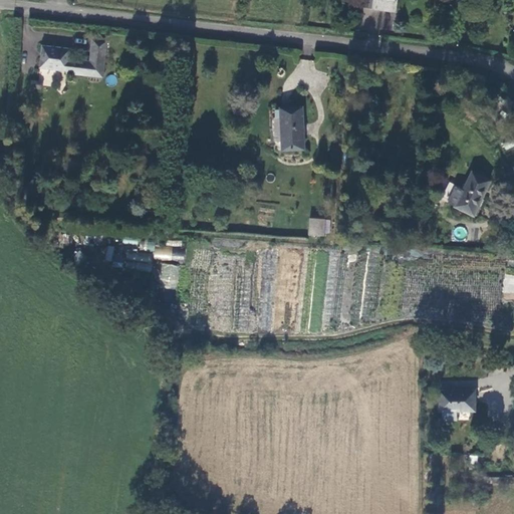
[(398,0),(364,0),(364,7),(373,8),(373,9),(384,10),(384,7),(398,8),(398,0)]
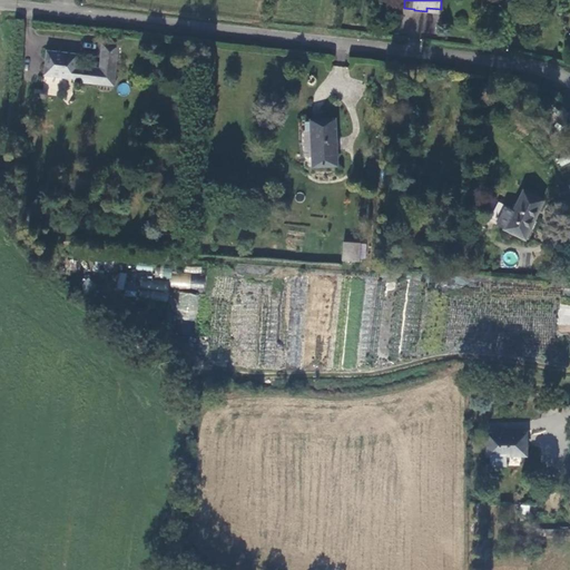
[(76,82),(99,86),(99,85),(114,86),(119,46),(104,43),(100,69),(77,66),(79,53),(46,49),(43,75),(76,78),(76,82)]
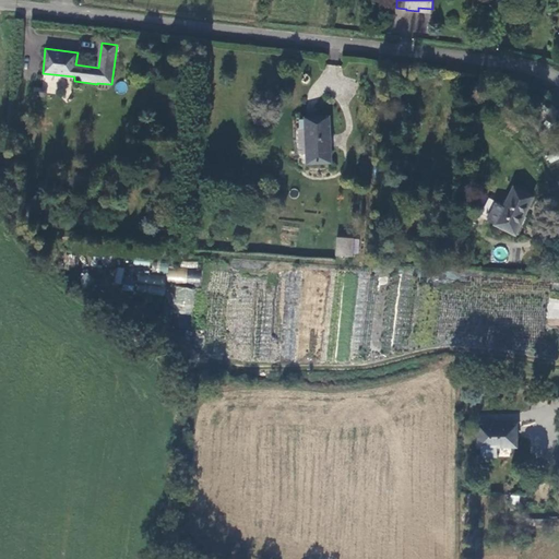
[(333,117),(301,118),(300,163),(332,163),(333,117)]
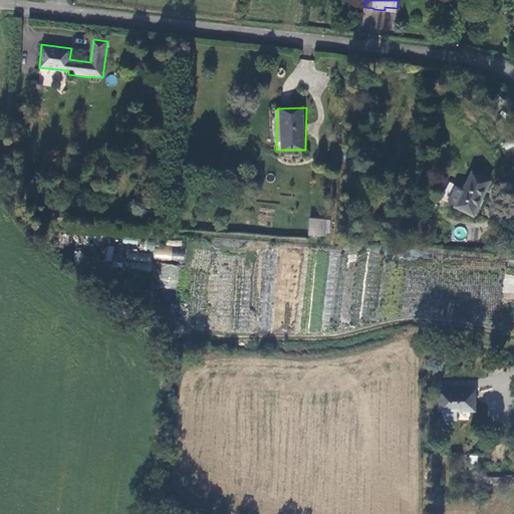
[(466,190),(452,184),(444,201),(475,215),(482,199),(484,200),(493,181),(475,173),(466,190)]
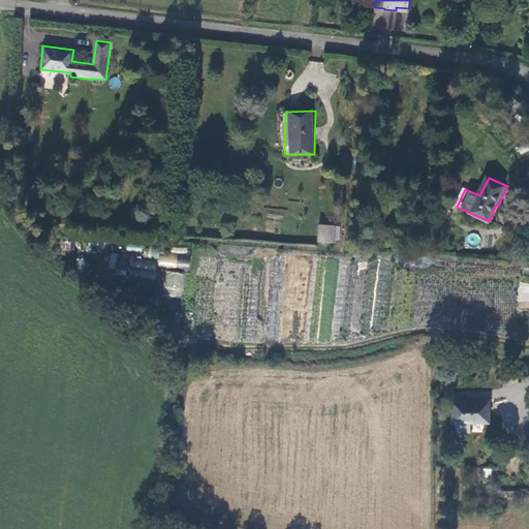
[(60,214),(41,213),(40,226),(59,226),(60,214)]
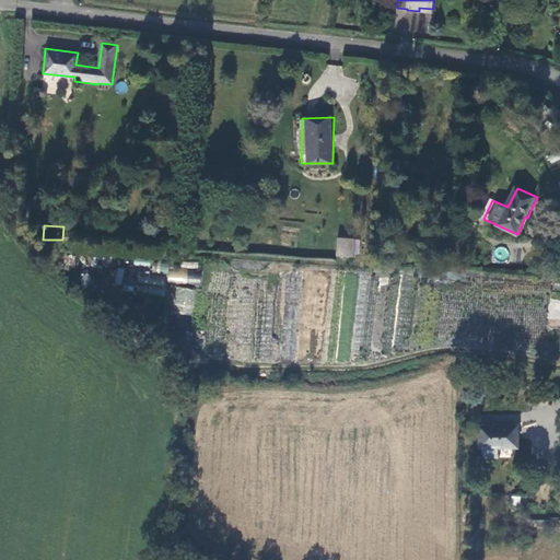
[(339,238),(337,256),(352,257),(354,241),(339,238)]
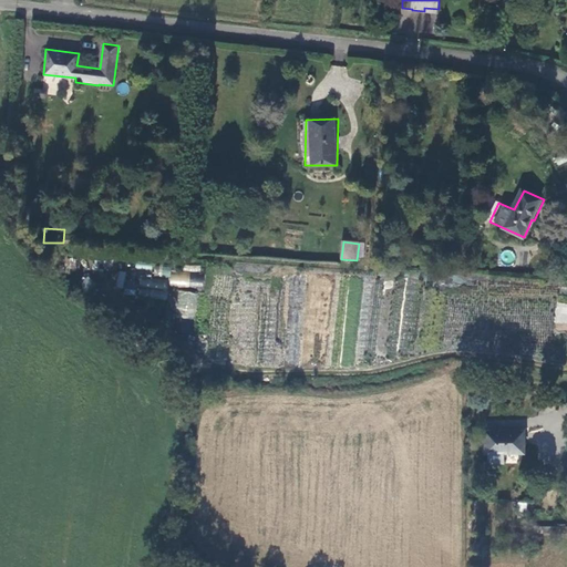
[(169,286),(203,287),(204,272),(169,271),(169,286)]
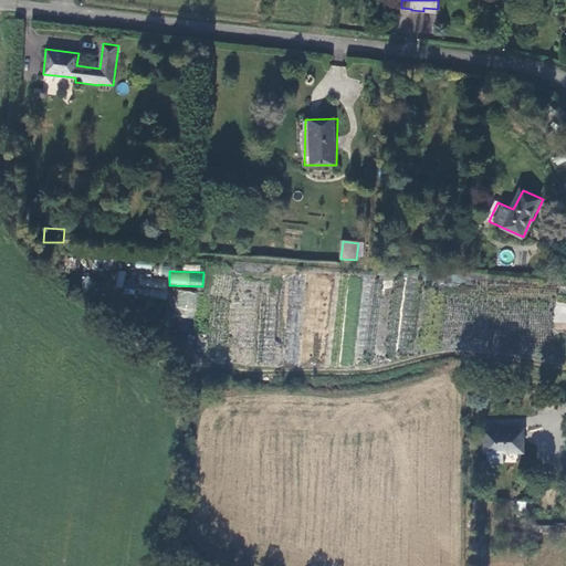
[(166,295),(167,275),(117,274),(116,294),(166,295)]
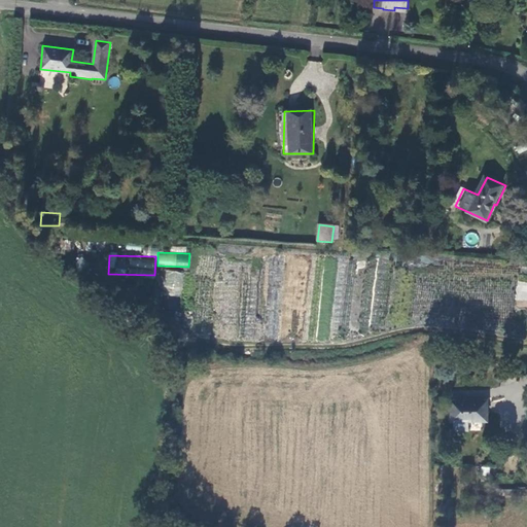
[(181,307),(184,272),(164,271),(161,305),(181,307)]
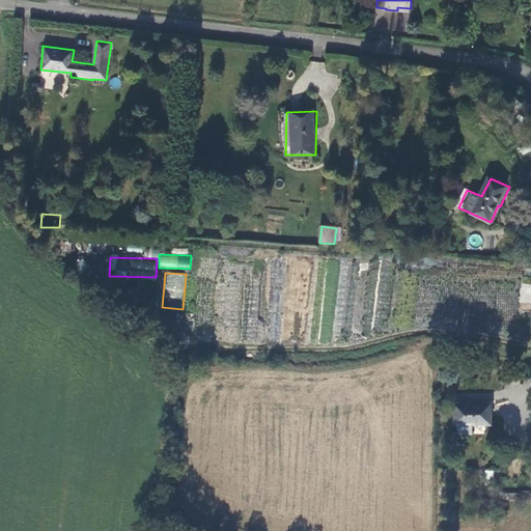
[(530,283),(521,283),(519,303),(530,303),(530,283)]
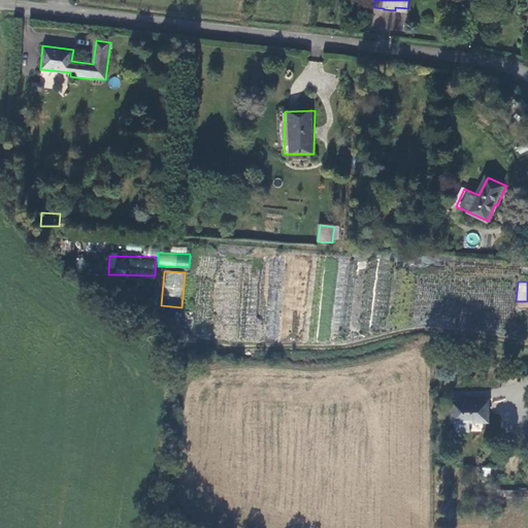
[(489,422),(489,401),(453,402),(453,422),(456,422),(456,430),(469,430),(469,422),(489,422)]
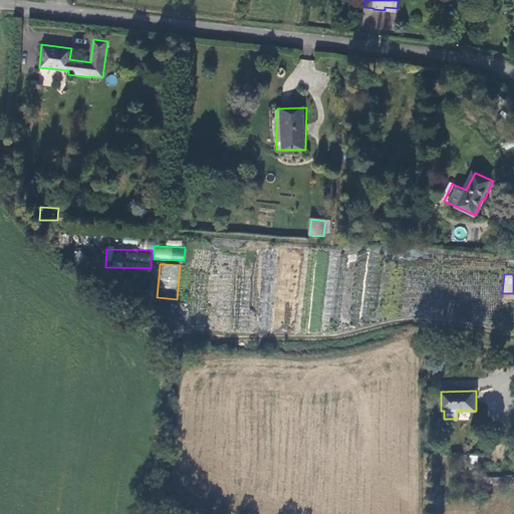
All buildings are outlined.
